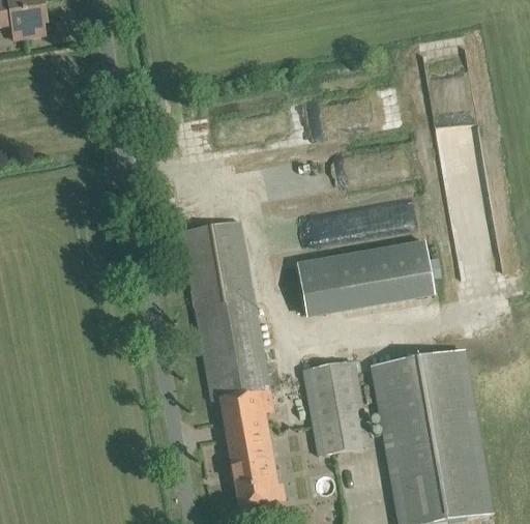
[(0,0),(0,20),(10,19),(13,36),(43,32),(42,21),(46,20),(41,0),(0,0)]
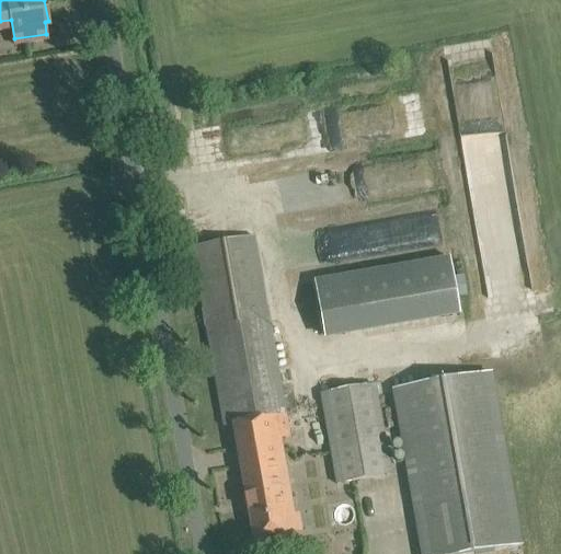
[(253,230),(191,242),(224,420),(232,419),(253,534),(302,526),(299,507),(294,508),(281,433),(289,431),(253,230)]
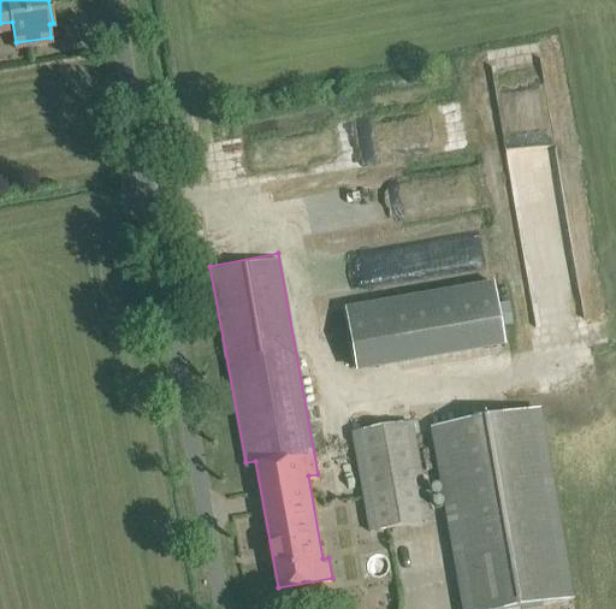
[(497,299),(502,321),(513,319),(509,296),(497,299)]
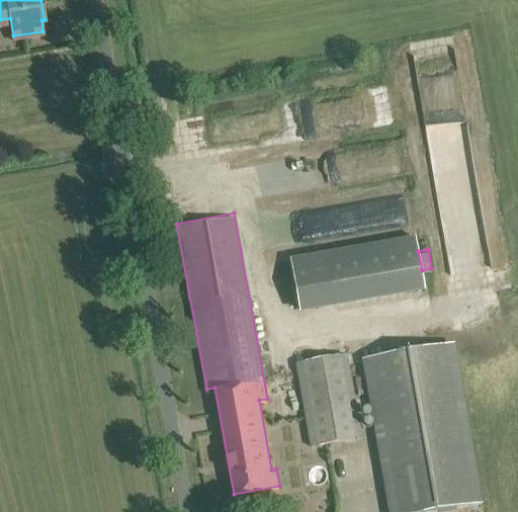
[(455,338),(361,354),(369,399),(372,398),(392,511),(407,511),(483,499),(455,338)]
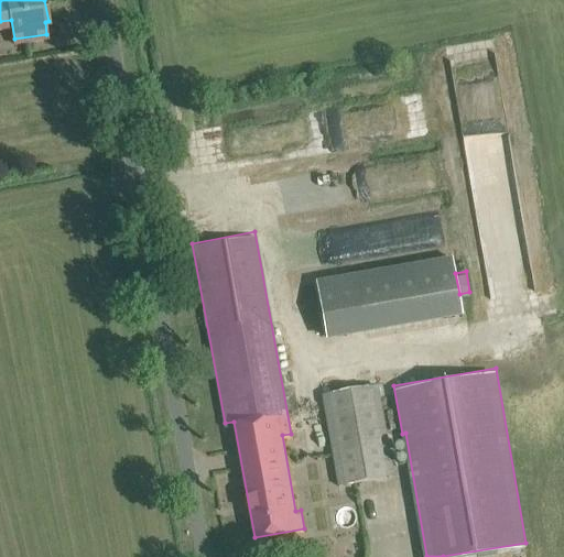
[(377,381),(322,391),(338,481),(392,471),(377,381)]
